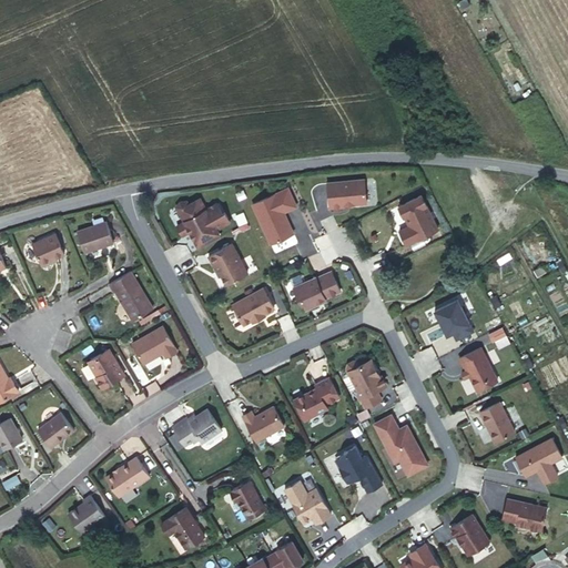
[(325,181),(327,206),(342,205),(342,204),(345,203),(344,202),(348,202),(350,203),(364,202),(362,179),(325,181)]
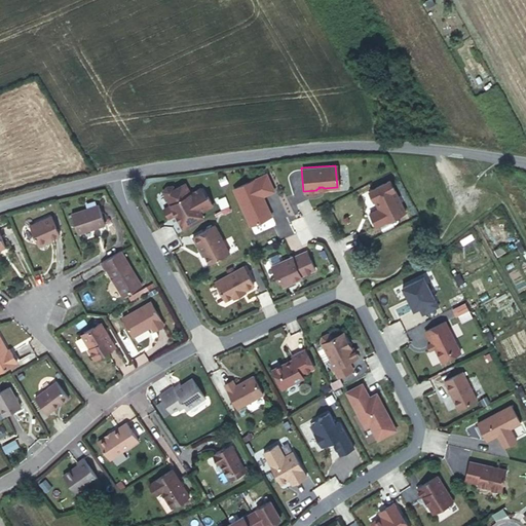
[(232,189),(249,225),(267,217),(260,200),(262,199),(260,195),(272,190),(265,174),(253,179),(232,189)]
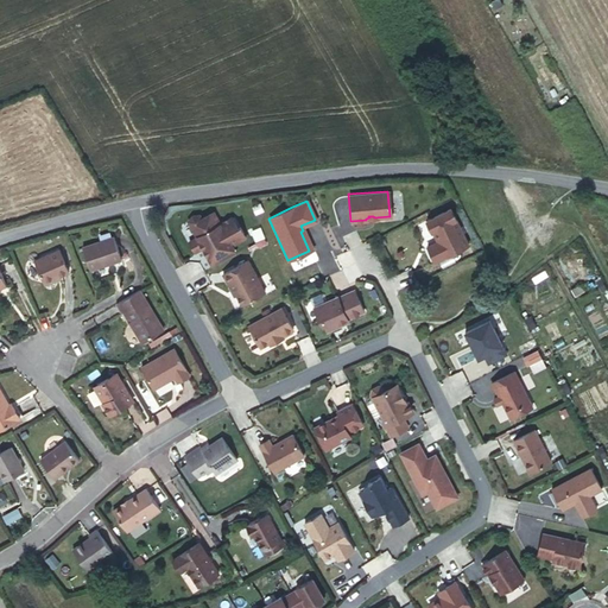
[(448,208),(423,220),(429,230),(430,230),(435,241),(424,246),(431,260),(466,244),(448,208)]
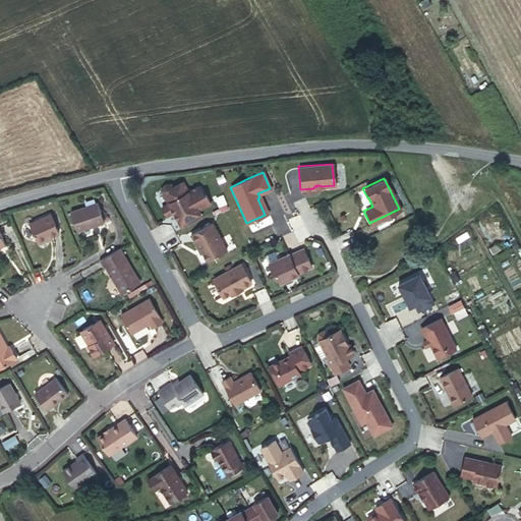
[(176,220),(196,209),(209,203),(204,192),(201,193),(196,185),(186,190),(181,180),(171,186),(169,183),(163,184),(159,188),(167,201),(160,206),(165,215),(172,211),(176,220)]
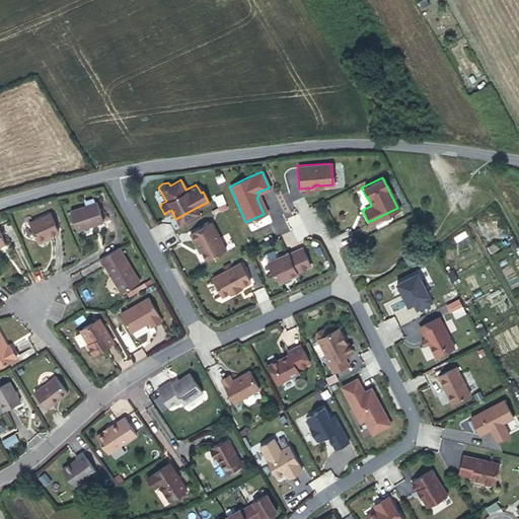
[(256,198),(264,214),(266,213),(258,197),(256,198)]
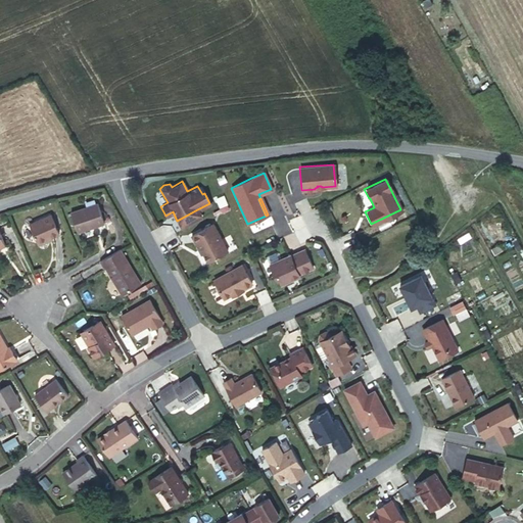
[(68,208),(74,227),(100,220),(95,200),(68,208)]
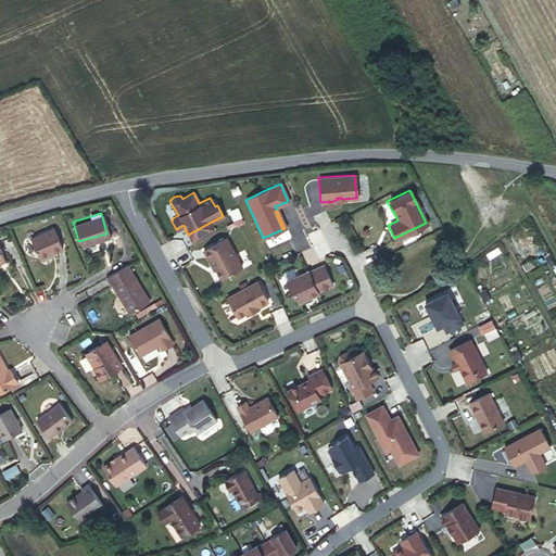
[(210,223),(188,235),(192,241),(206,234),(214,230),(210,223)]
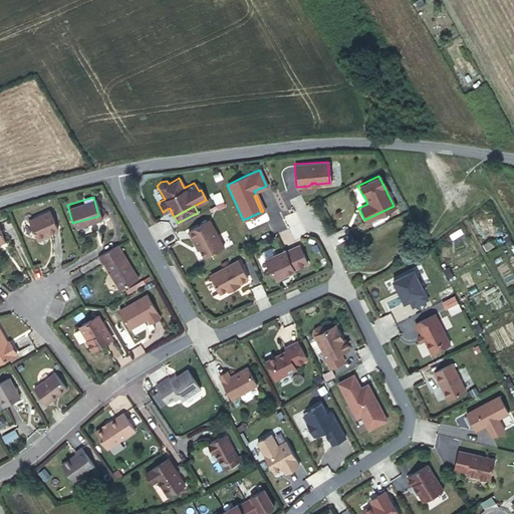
[(35,238),(50,231),(56,229),(48,210),(27,220),(35,238)]
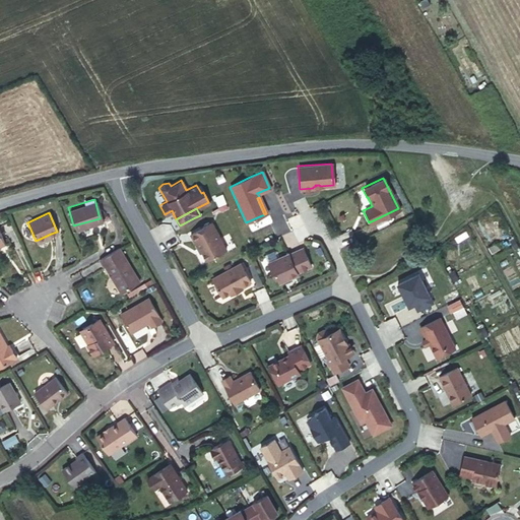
[(200,251),(204,259),(224,248),(210,221),(188,233),(196,247),(197,246),(200,251)]
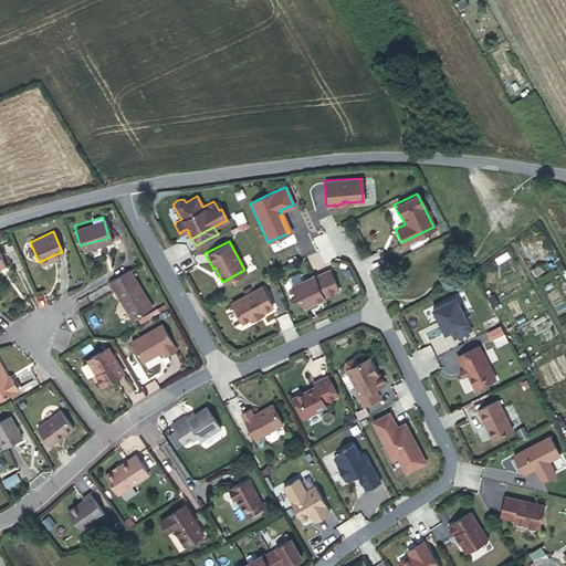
[(56,258),(55,254),(39,262),(40,264),(56,258)]
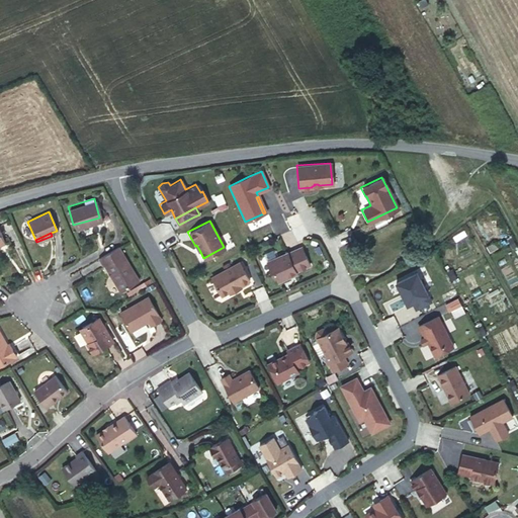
[(139,279),(118,246),(99,258),(103,265),(105,264),(120,290),(123,288),(139,279)]
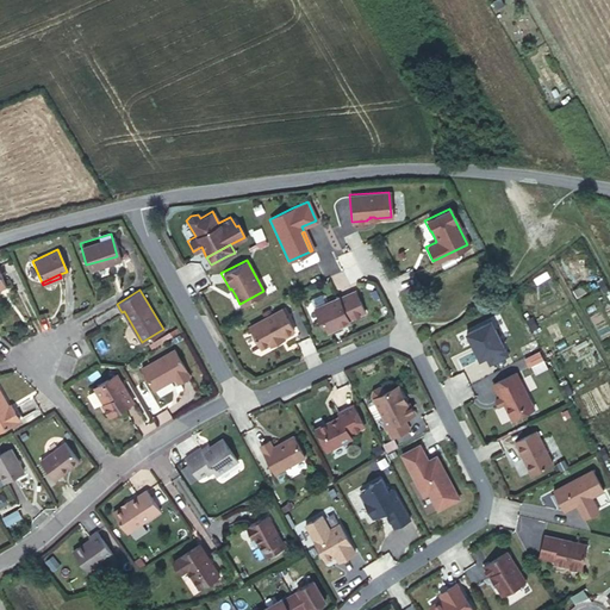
[(337,296),(312,307),(318,319),(322,321),(325,330),(338,325),(340,321),(343,319),(343,321),(347,319),(347,318),(363,310),(353,290),(337,297),(337,296)]
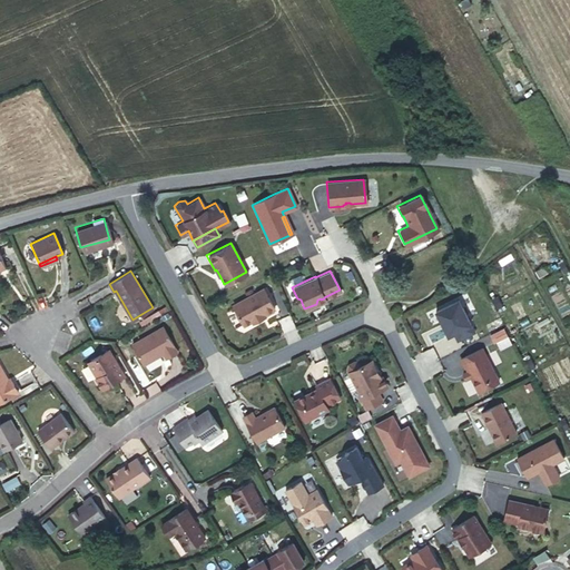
[(232,304),(243,324),(251,321),(252,322),(259,317),(259,315),(263,313),(273,307),(262,287),(232,304)]
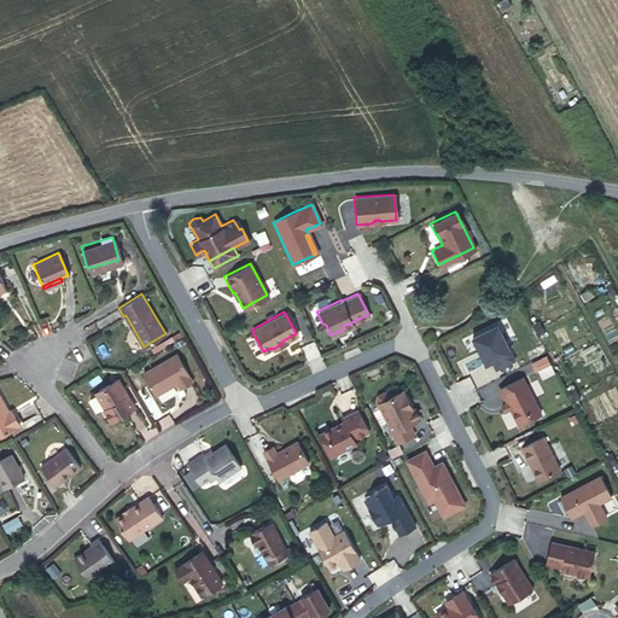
[(490,326),(465,339),(479,366),(485,363),(489,371),(508,362),(490,326)]
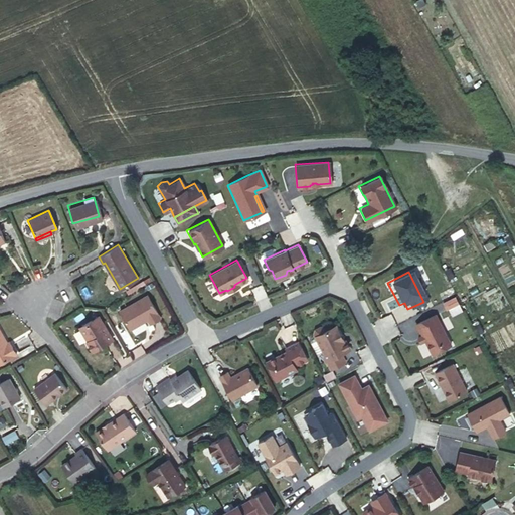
[(123,287),(125,290),(140,281),(139,278),(138,278),(123,287)]
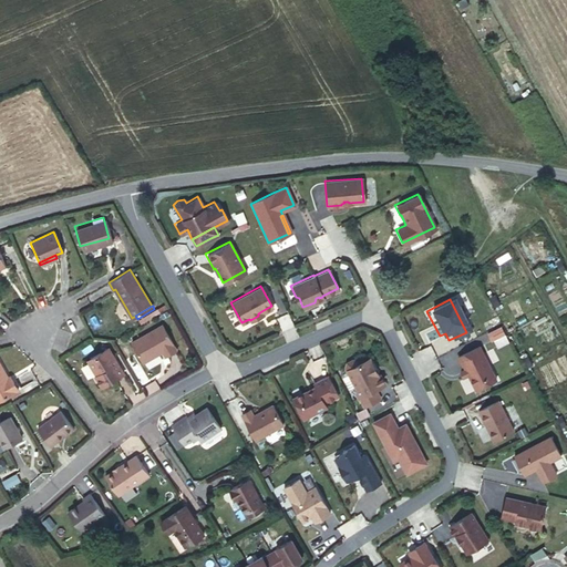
[(132,342),(143,362),(162,352),(164,357),(176,350),(161,325),(132,342)]
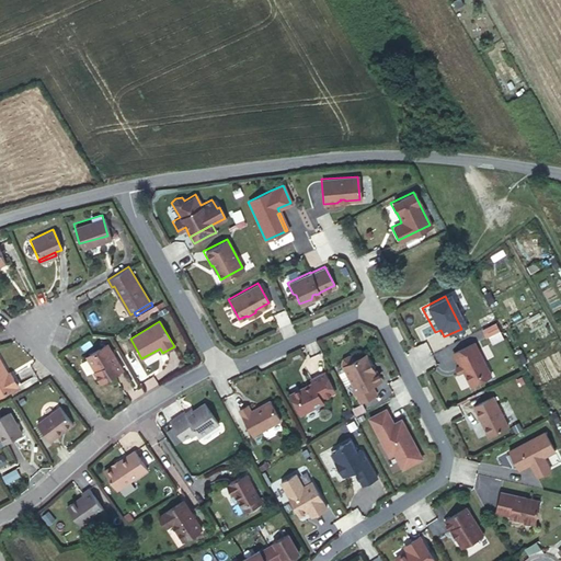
[(489,375),(472,342),(454,352),(458,359),(459,359),(471,384),(489,375)]
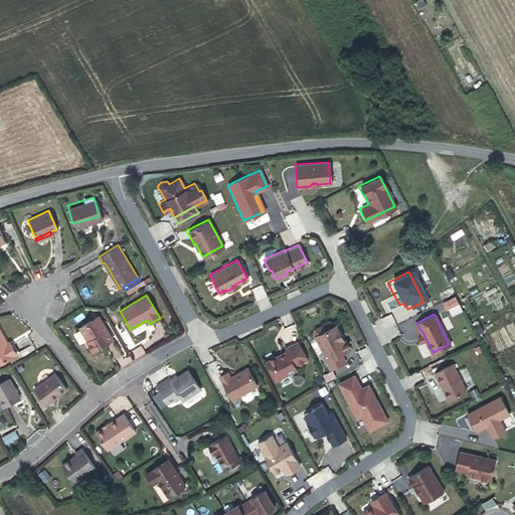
[(86,344),(91,353),(112,340),(98,318),(78,329),(87,341),(86,344)]
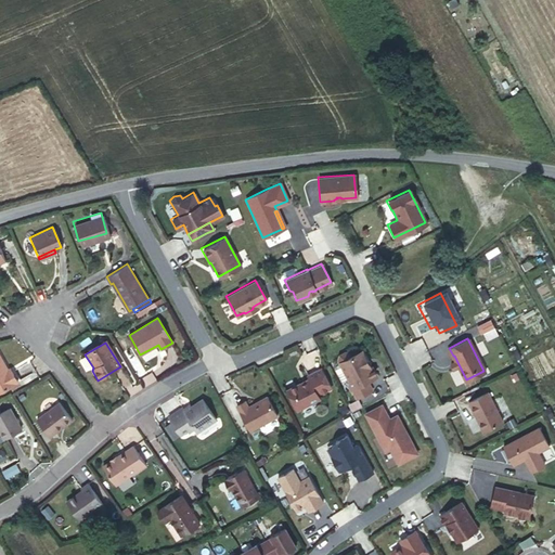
[(338,353),(337,359),(351,387),(350,388),(355,397),(371,389),(365,381),(376,375),(371,365),(370,366),(365,359),(362,359),(359,350),(350,355),(349,352),(345,350),(338,353)]
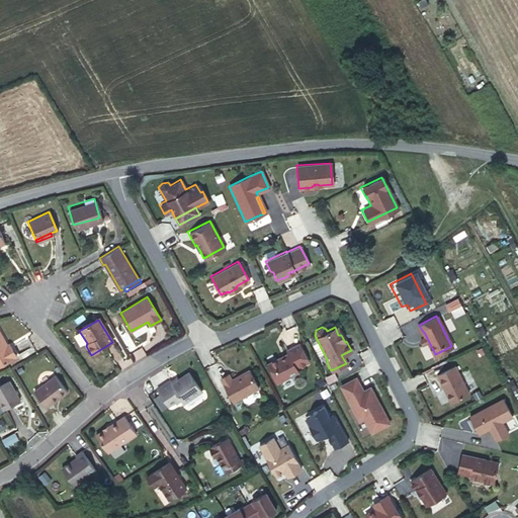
[(8,349),(6,345),(0,334),(0,365),(16,357),(10,347),(8,349)]
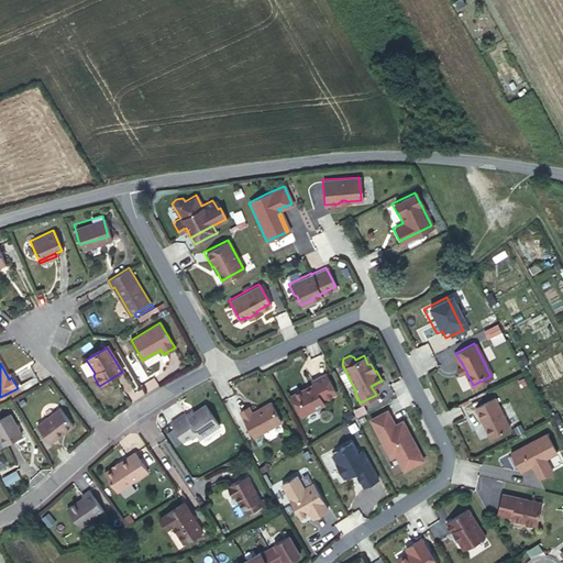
[(304,387),(289,395),(298,414),(301,414),(322,404),(321,399),(334,393),(324,373),(310,381),(312,383),(307,386),(308,387),(305,388),(304,387)]
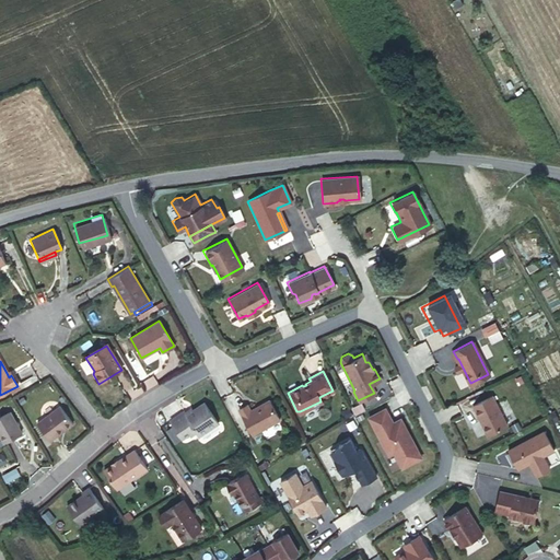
[(490,395),(470,405),(485,434),(505,424),(490,395)]
